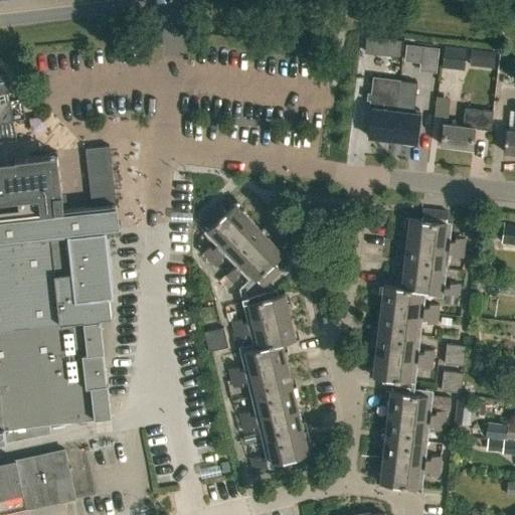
[(384,38),(382,54),(399,56),(400,40),(384,38)]
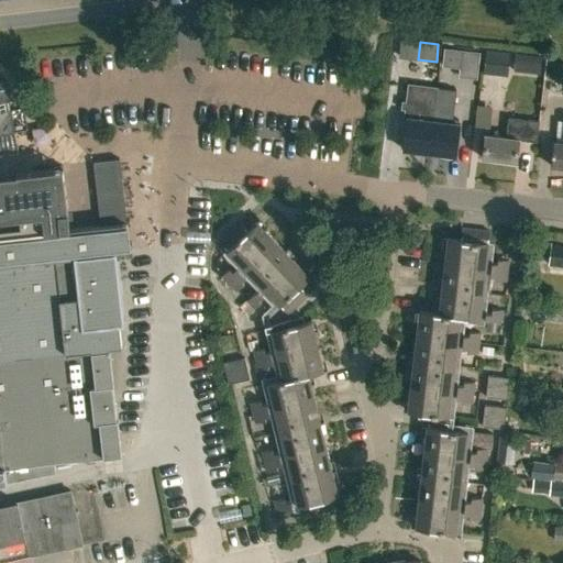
[(487,48),(484,73),(508,75),(510,52),(487,48)]
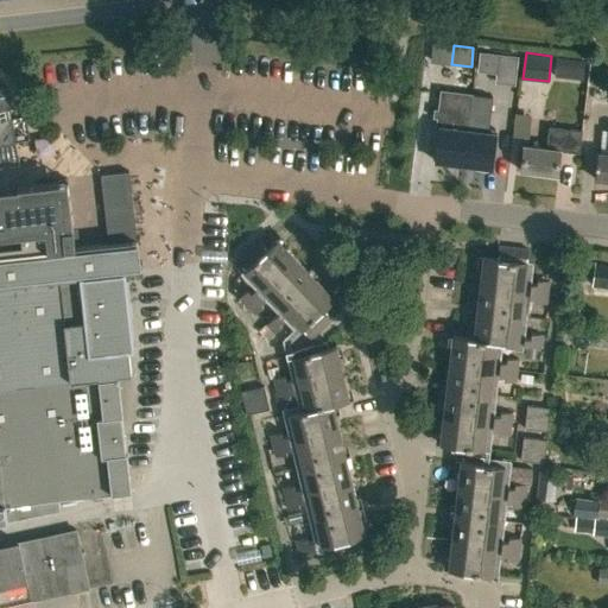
[(498,74),(496,83),(514,84),(518,57),(499,55),(498,74)]
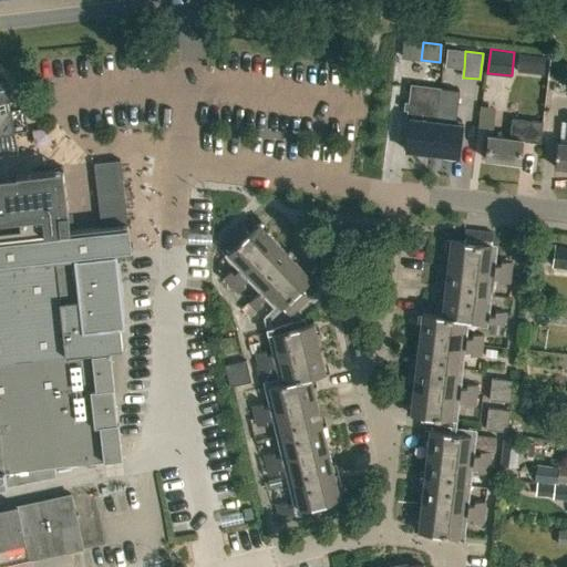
[(542,74),(544,58),(519,55),(516,71),(542,74)]
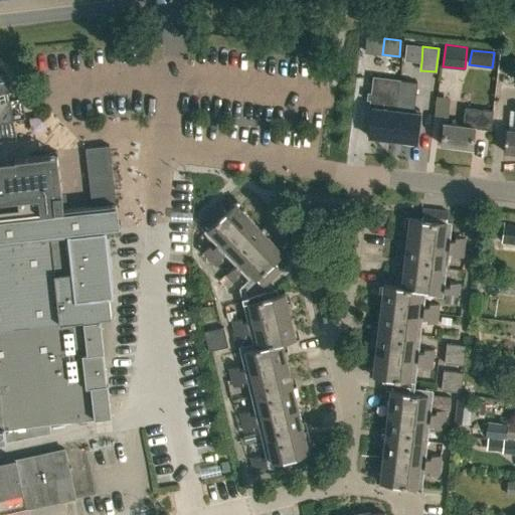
[(0,124),(13,122),(4,71),(0,71),(0,124)]
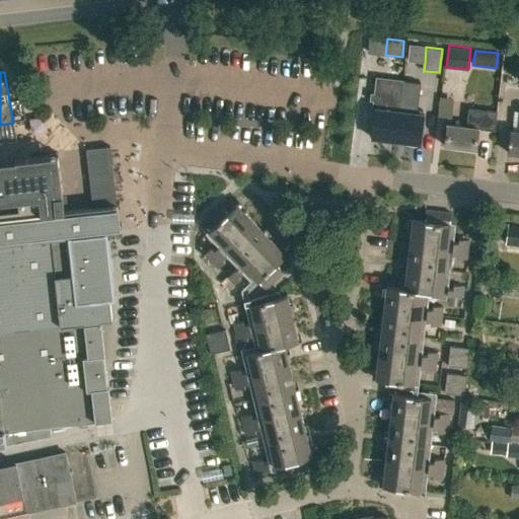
[(395,141),(401,88),(401,82),(375,79),(372,110),(374,112),(371,139),(395,141)]
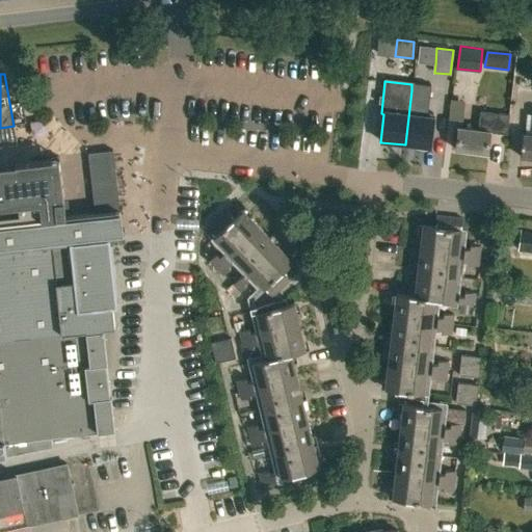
[(430,148),(434,117),(421,115),(423,91),(411,90),(405,144),(430,148)]
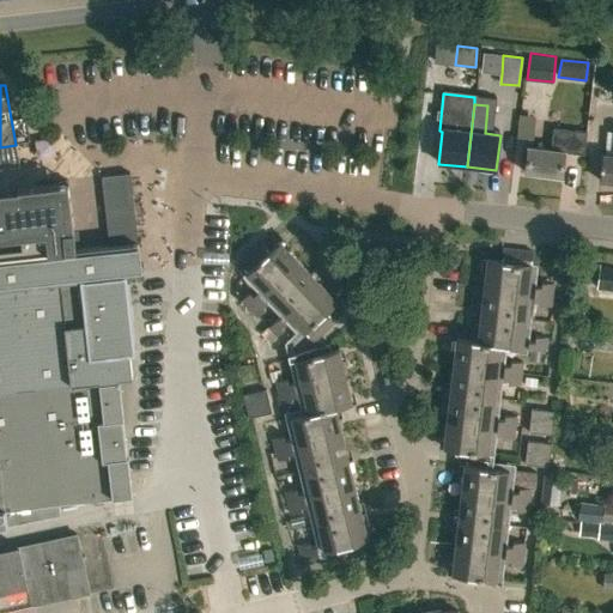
[(535,117),(520,116),(517,138),(533,139),(535,117)]
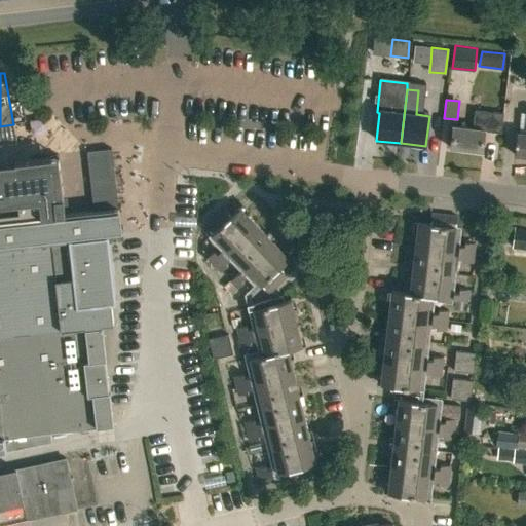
[(490,113),(475,112),(473,128),(454,126),(451,149),(481,153),(483,132),(500,134),(502,114),(490,113)]
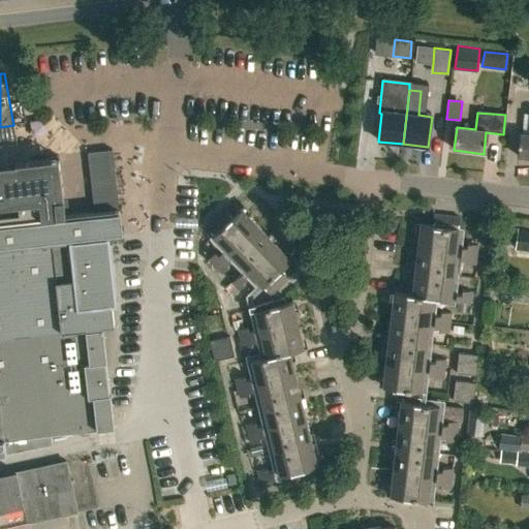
[(518,155),(528,156),(528,133),(520,132),(518,155)]
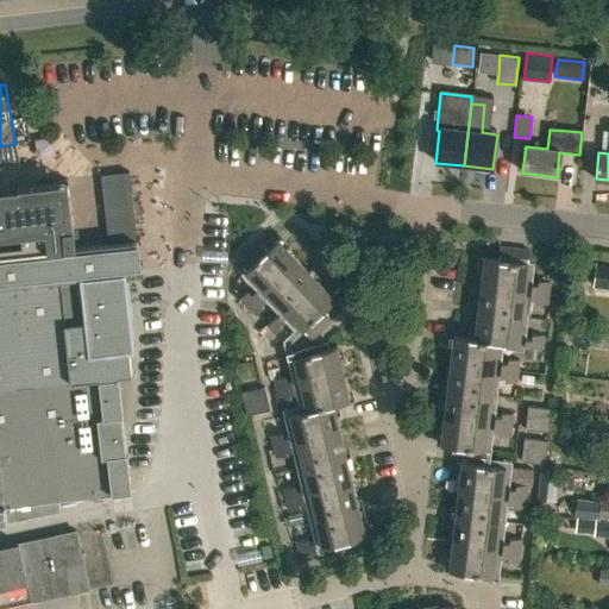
[(129,173),(100,175),(102,190),(131,188),(129,173)]
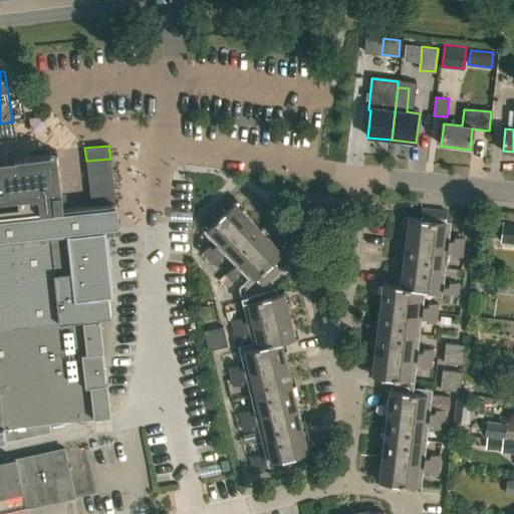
[(0,214),(63,209),(56,151),(49,152),(49,154),(15,158),(15,159),(0,160),(0,214)]
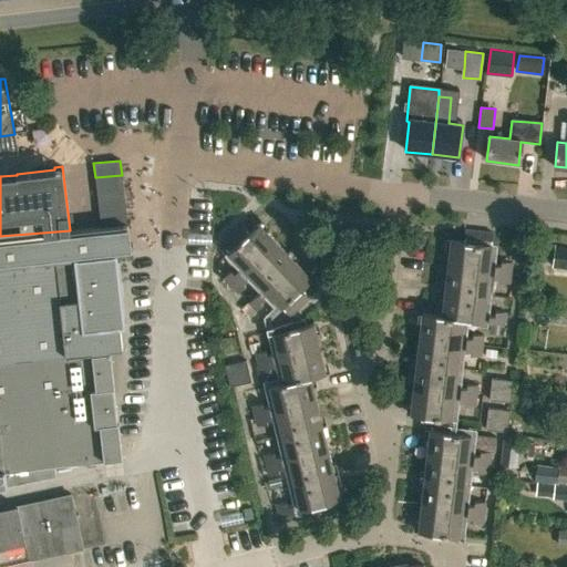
[(122,175),(95,177),(96,192),(123,188),(122,175)]
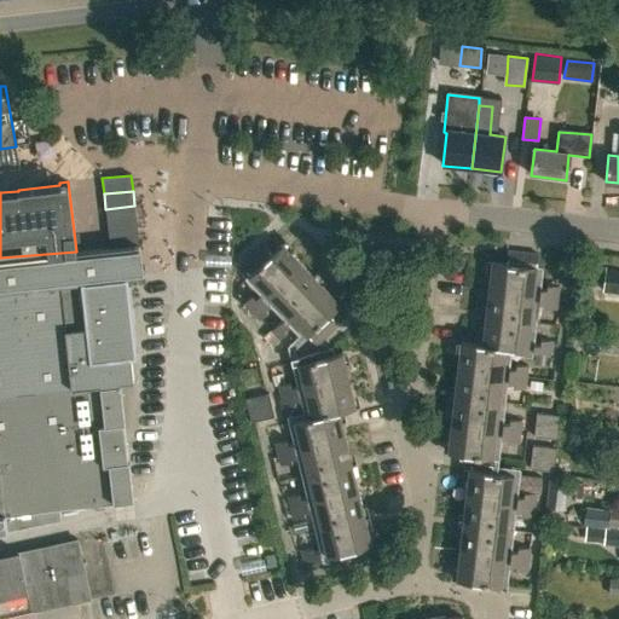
[(134,206),(105,209),(108,225),(137,221),(134,206)]
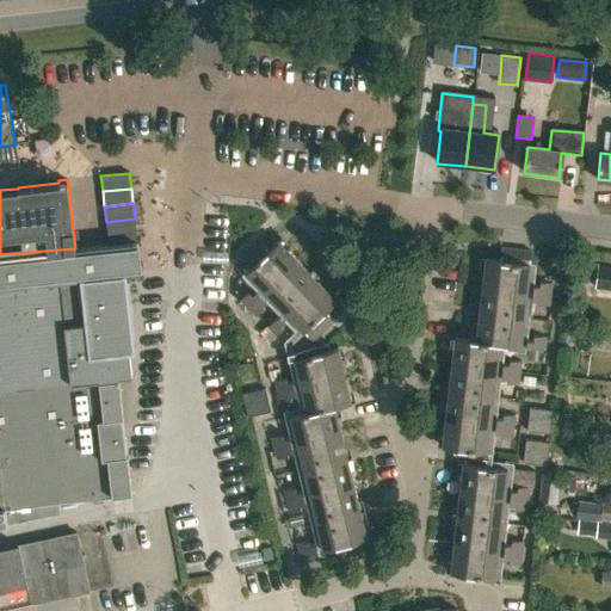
[(135,218),(106,222),(107,236),(136,233),(135,218)]
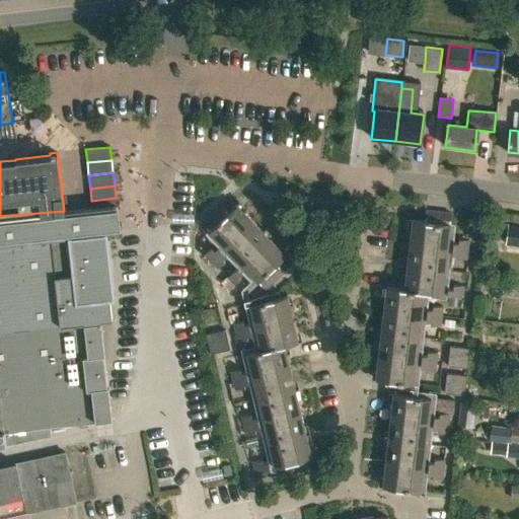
[(116,198),(91,201),(92,208),(106,207),(116,206),(117,206),(116,198)]
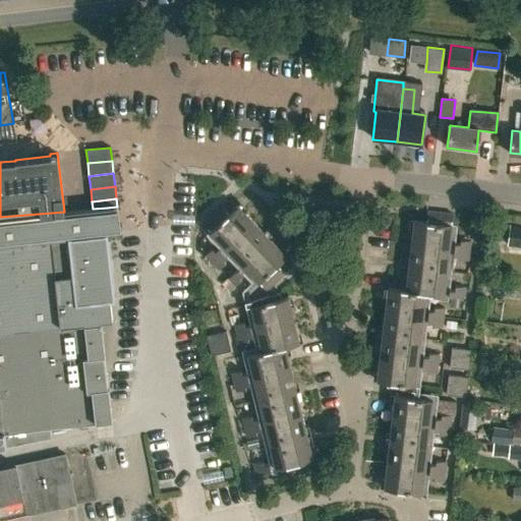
[(258,283),(265,290),(284,273),(277,265),(285,257),(236,205),(228,213),(220,206),(201,224),(210,231),(206,235),(218,247),(215,250),(212,247),(204,255),(218,270),(225,263),(222,259),(226,256),(237,269),(226,279),(233,287),(240,280),(238,277),(242,273),(254,286),(258,283)]
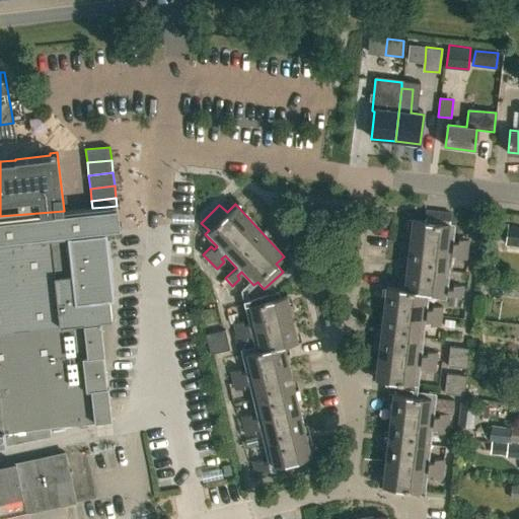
[(0,446),(52,436),(51,427),(112,420),(100,320),(112,319),(108,298),(114,297),(113,289),(114,289),(108,240),(106,240),(105,232),(119,231),(117,217),(116,206),(106,207),(92,208),(64,211),(0,216),(0,446)]
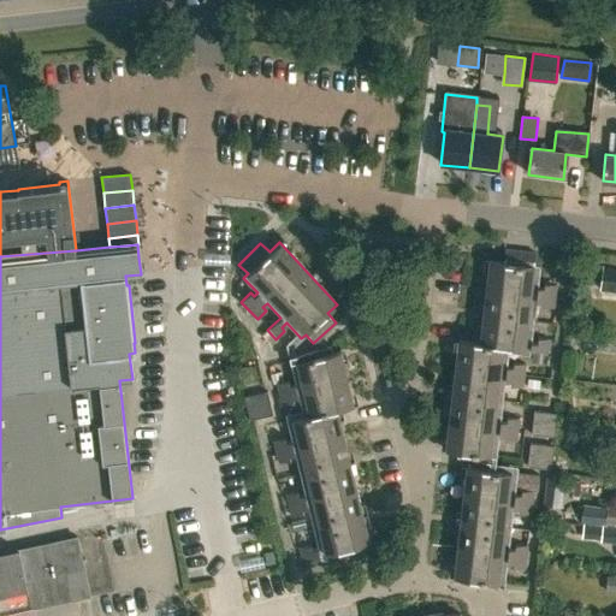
[(490,260),(486,288),(555,297),(556,285),(544,284),(543,289),(538,288),(540,266),(535,265),(537,253),(505,249),(504,262),(490,260)]
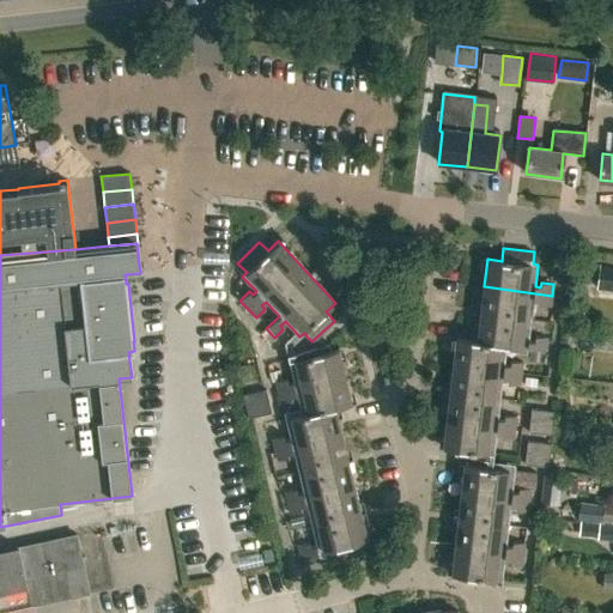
[(454,456),(491,461),(495,432),(502,434),(501,438),(513,439),(515,416),(503,414),(503,420),(496,419),(502,377),(508,378),(507,383),(519,386),(522,363),(510,362),(510,368),(503,366),(505,346),(545,351),(546,338),(535,337),(534,341),(528,340),(534,299),(539,299),(540,305),(551,307),(552,296),(484,286),(477,341),(456,340),(442,449),(454,450),(454,456)]
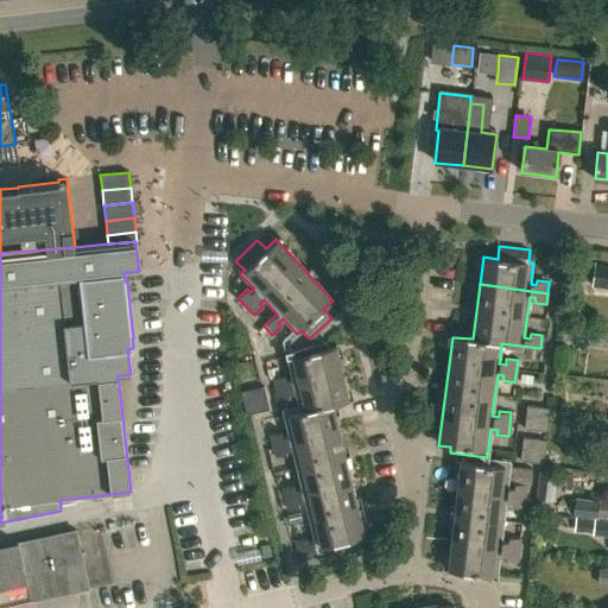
[(295,542),(297,552),(363,537),(331,404),(348,400),(335,348),(328,349),(325,343),(284,353),(291,379),(284,380),(283,375),(272,378),(277,400),(289,398),(286,392),(293,391),(299,411),(283,415),(287,436),(282,437),(280,432),(268,435),(274,458),(286,455),(284,449),(290,448),(301,487),(295,488),(293,485),(283,487),(287,511),(299,507),(298,502),(303,501),(314,542),(308,543),(306,538),(295,542)]
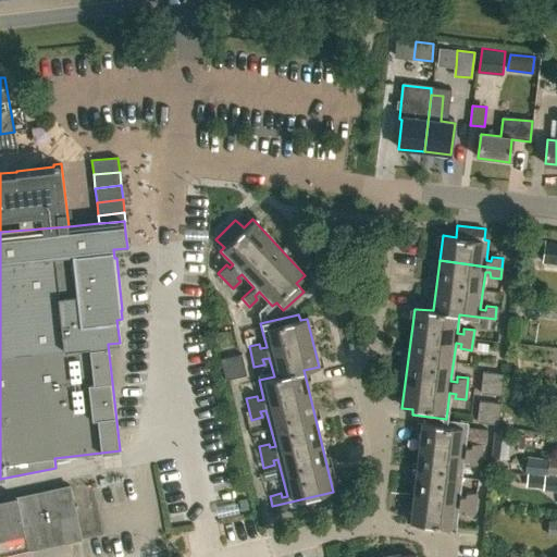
[(245,375),(239,355),(220,359),(225,381),(245,375)]
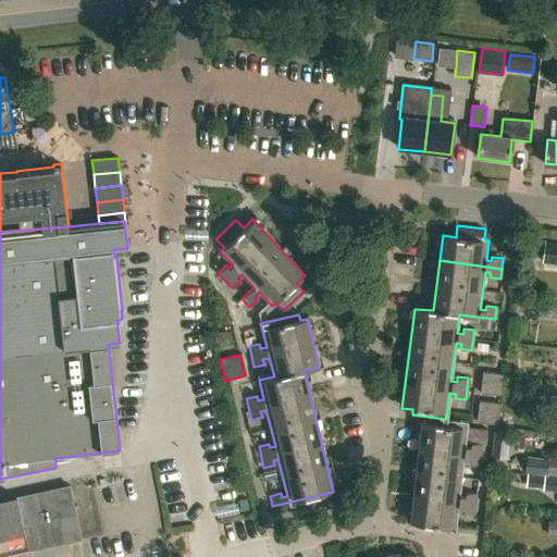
[(482,372),(480,394),(502,397),(505,374),(482,372)]
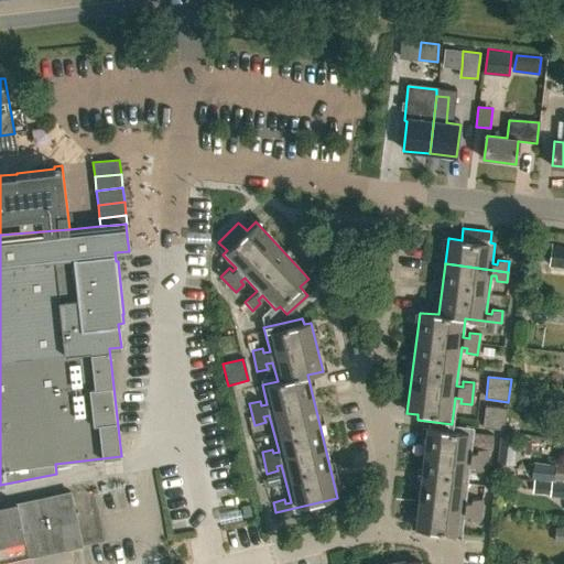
[(483,429),(506,431),(508,410),(485,408),(483,429)]
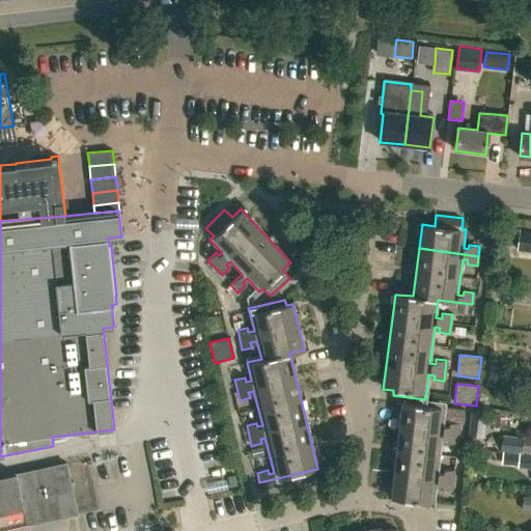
[(390,499),(434,503),(436,484),(442,485),(442,490),(451,491),(453,470),(444,469),(443,473),(438,472),(441,438),(447,439),(446,442),(456,443),(458,422),(449,422),(449,421),(448,426),(443,425),(444,408),(400,403),(390,499)]
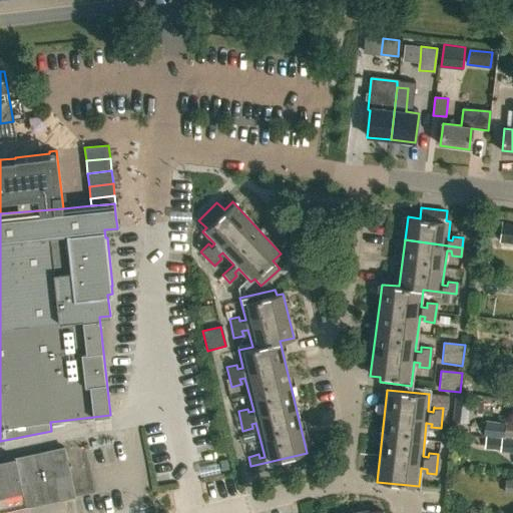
[(434,408),(443,408),(448,409),(449,395),(436,394),(434,408)]
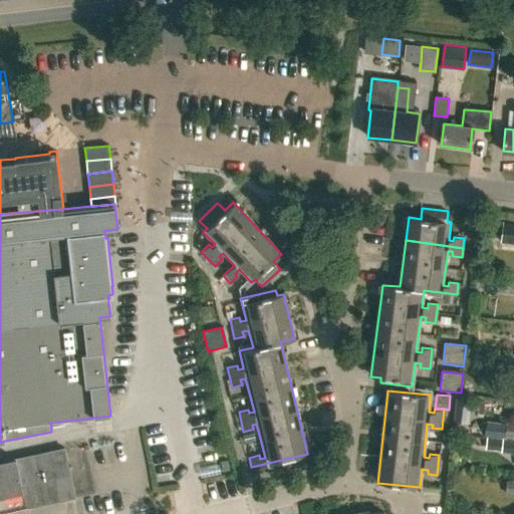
[(456,399),(454,422),(468,424),(471,401),(456,399)]
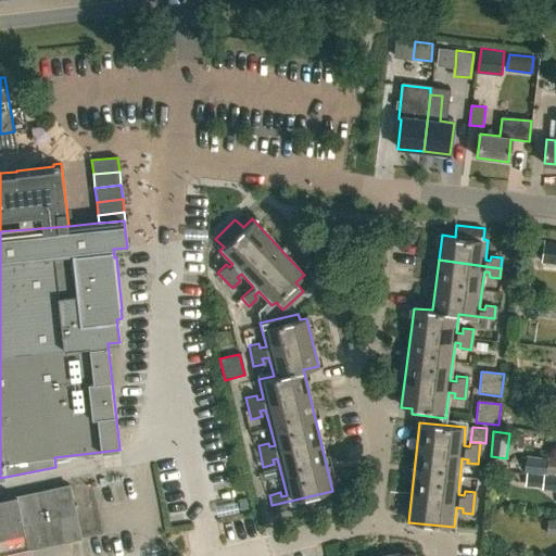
[(527,453),(525,468),(547,470),(550,456),(527,453)]
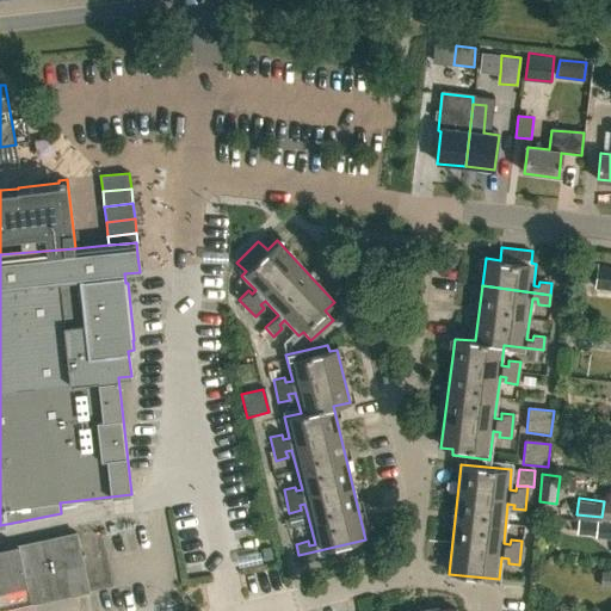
[(594,536),(610,537),(610,519),(598,519),(597,520),(579,518),(578,532),(596,535),(594,536)]
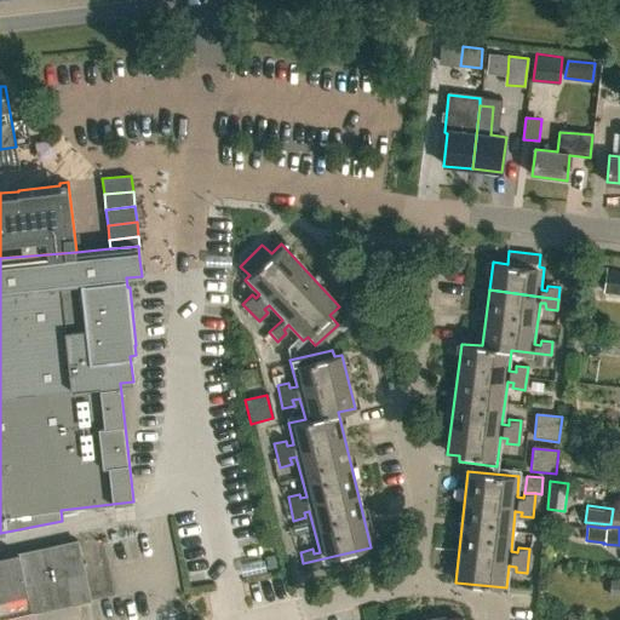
[(0,619),(92,600),(79,540),(0,557),(0,619)]
